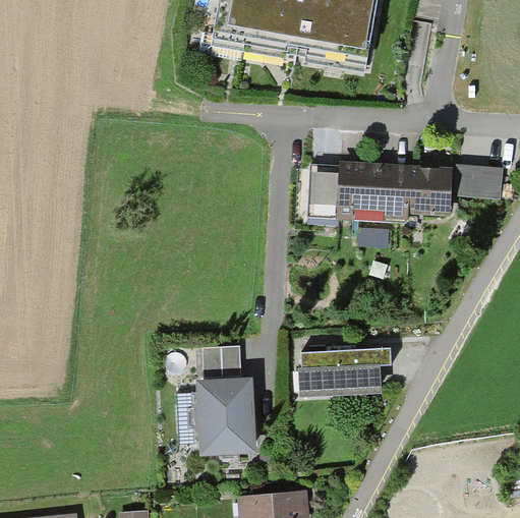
[(219,0),(212,45),(286,58),(287,54),(305,57),(304,62),(365,72),(378,0),(219,0)]
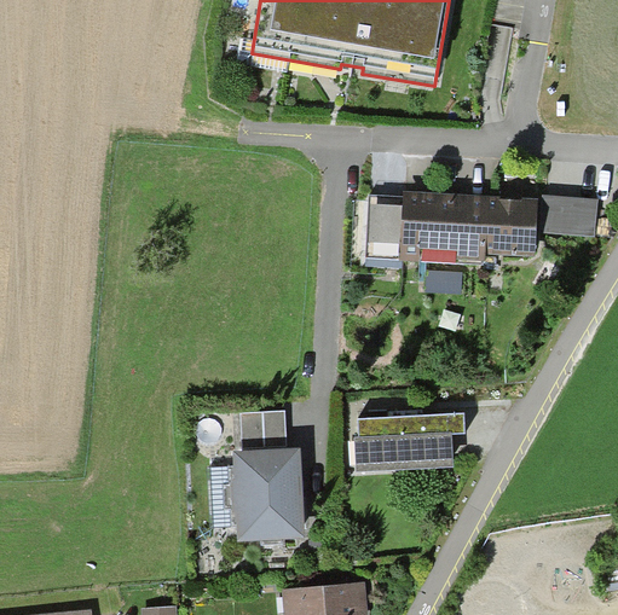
[(538,198),(403,191),(403,196),(369,195),(365,255),(398,256),(399,260),(484,264),(484,254),(536,256),(538,198)]
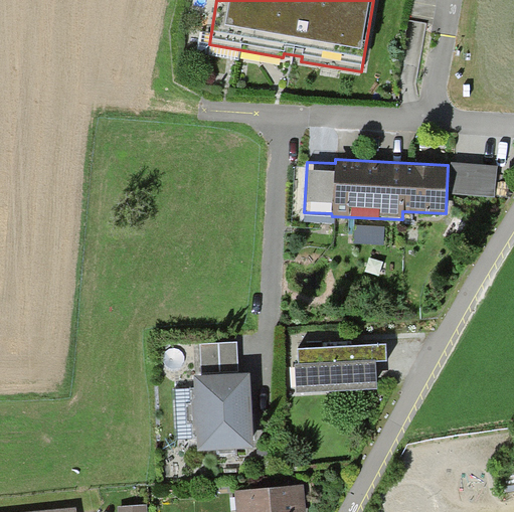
[(448,192),(495,196),(497,165),(450,161),(448,192)]
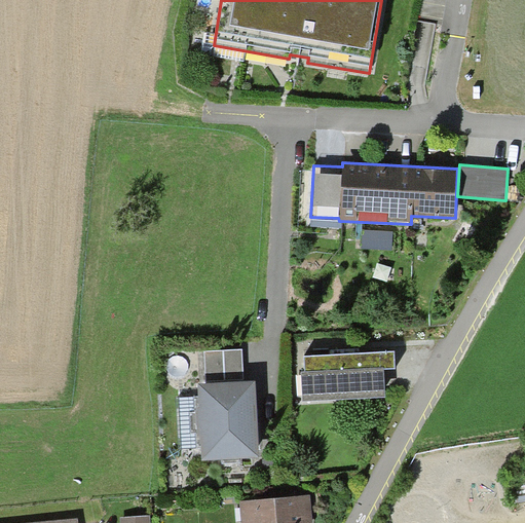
[(242,347),(204,348),(205,380),(244,379),(242,347)]
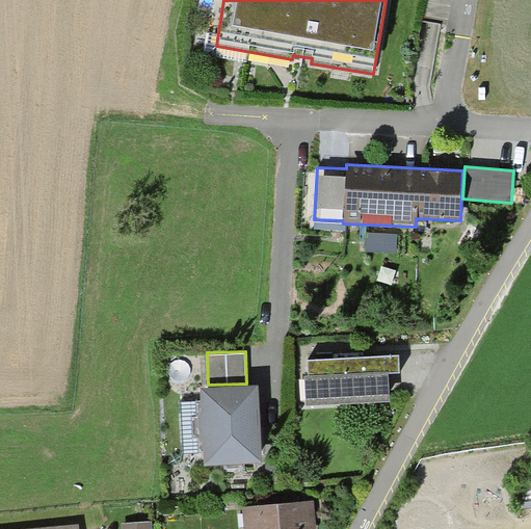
[(307,377),(303,377),(306,407),(390,403),(389,375),(400,374),(399,355),(343,358),(324,361),(307,360),(307,377)]
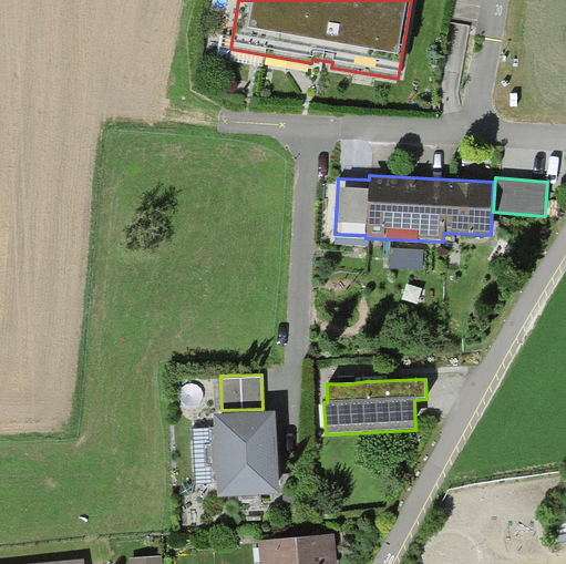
[(275,411),(213,414),(213,426),(208,427),(208,443),(204,443),(205,465),(211,465),(212,482),(216,482),(217,498),(279,494),(275,411)]
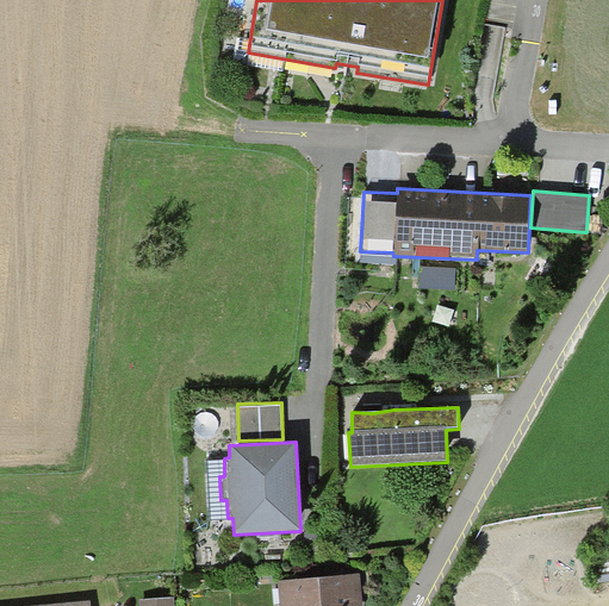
[(362,605),(360,572),(277,579),(279,605),(362,605)]
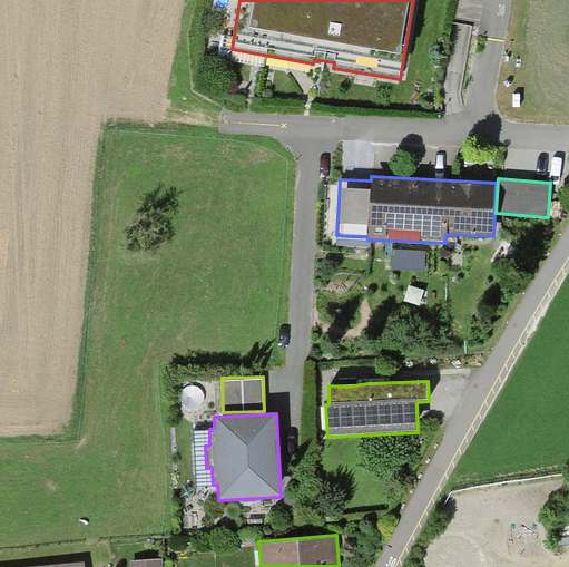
[(163,566),(163,557),(130,559),(130,566),(163,566)]
